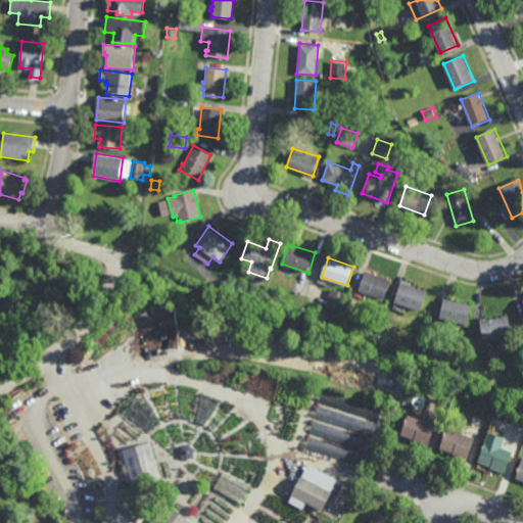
[(384,300),(359,291),(366,271),(391,280),(384,300)]
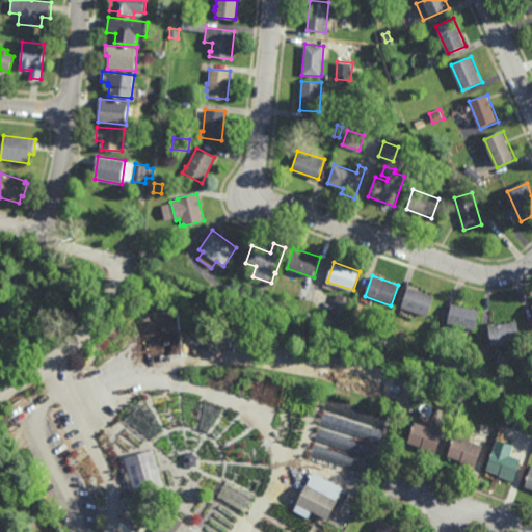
[(428,316),(402,308),(408,287),(434,296),(428,316)]
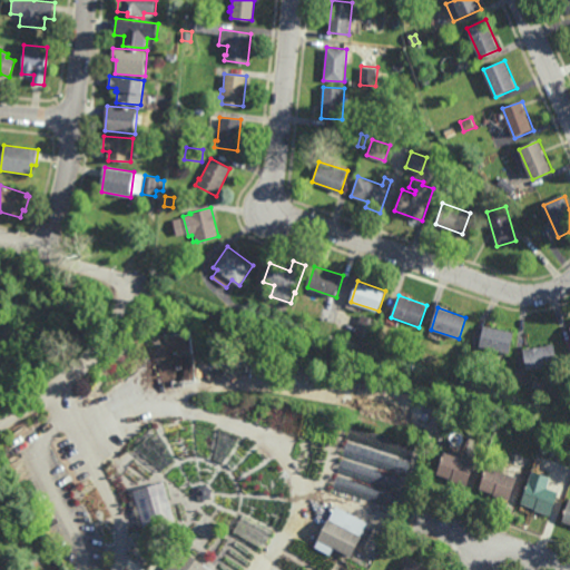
[(281,323),(274,321),(277,313),(283,315),(281,323)]
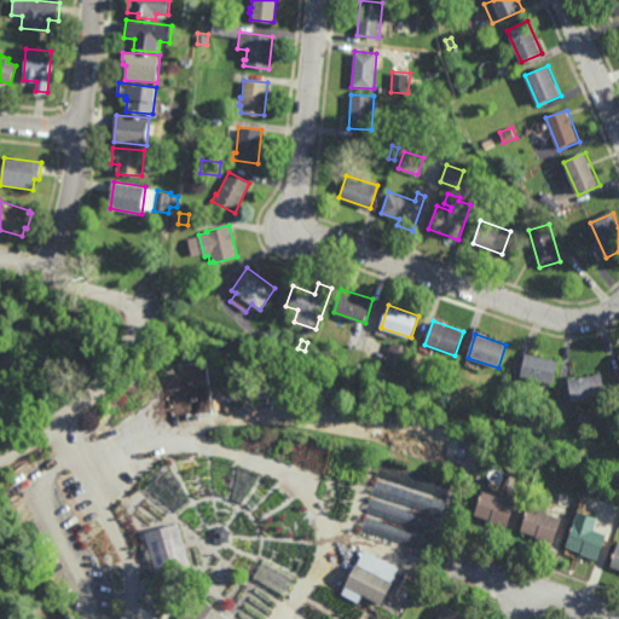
[(405,370),(385,364),(392,341),(412,348),(405,370)]
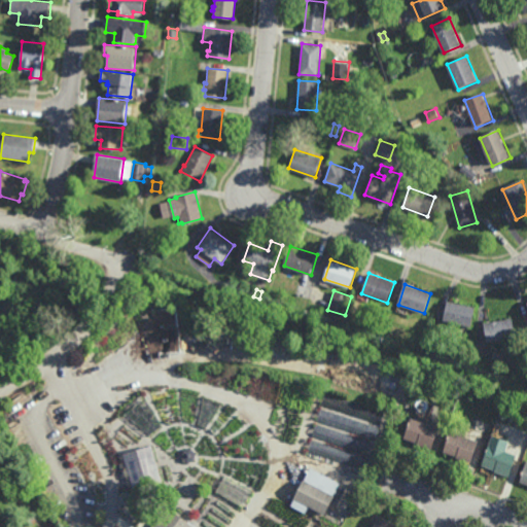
[(274,303),(268,301),(271,292),(277,294),(274,303)]
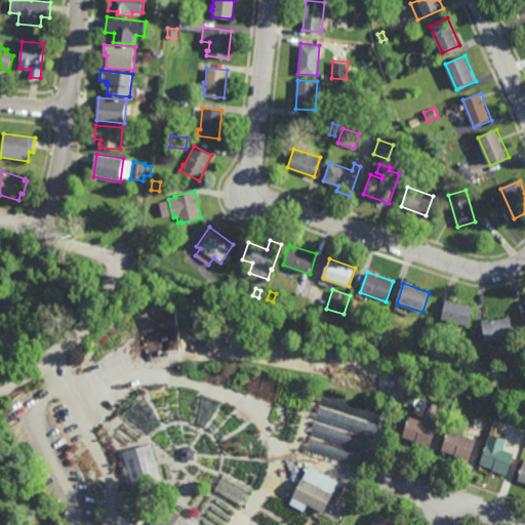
[(475,306),(471,325),(442,319),(446,299),(475,306)]
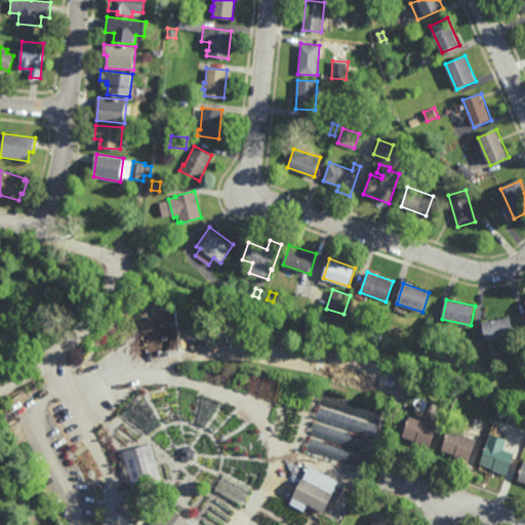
[(485,339),(482,321),(512,316),(515,335),(485,339)]
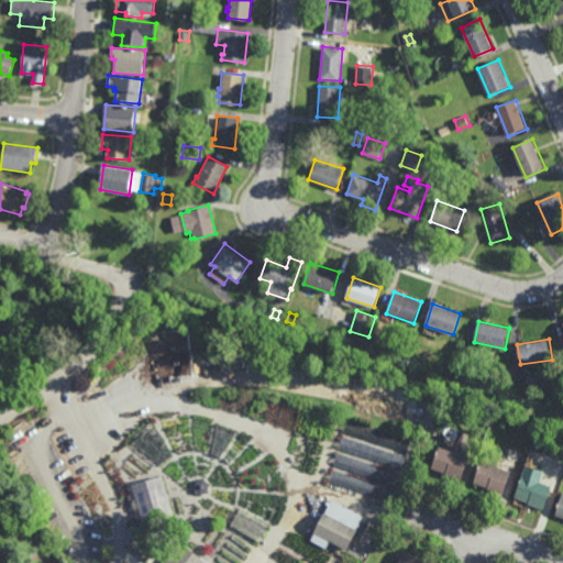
[(562,392),(553,393),(552,384),(562,383),(562,392)]
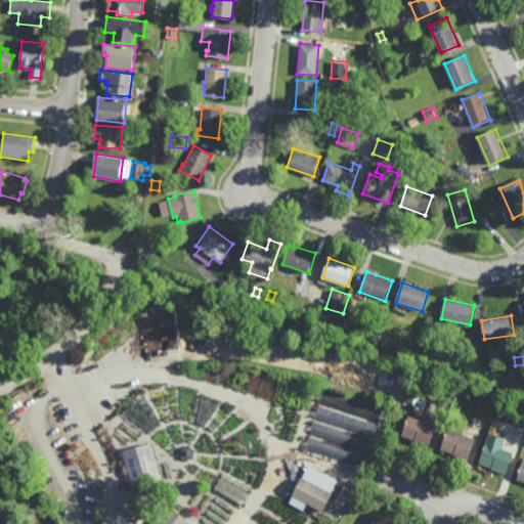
[(311,392),(301,389),(303,383),(313,387),(311,392)]
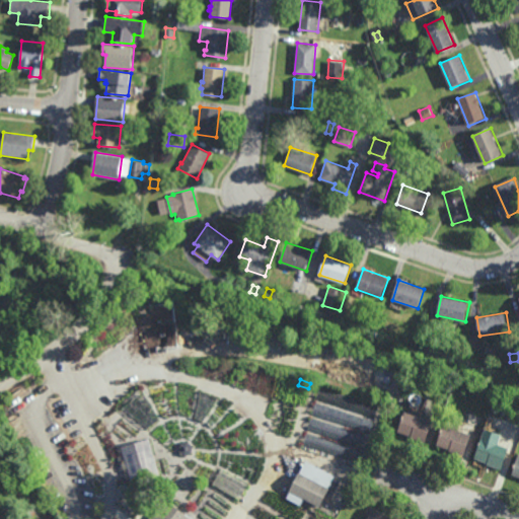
[(264,390),(255,388),(256,382),(265,384),(264,390)]
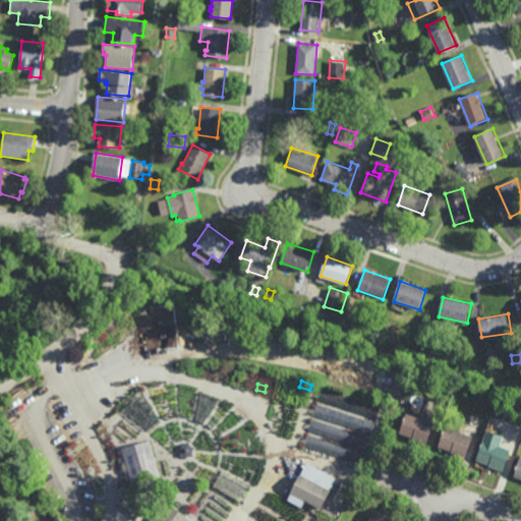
[(375,420),(319,401),(323,389),(380,407),(375,420)]
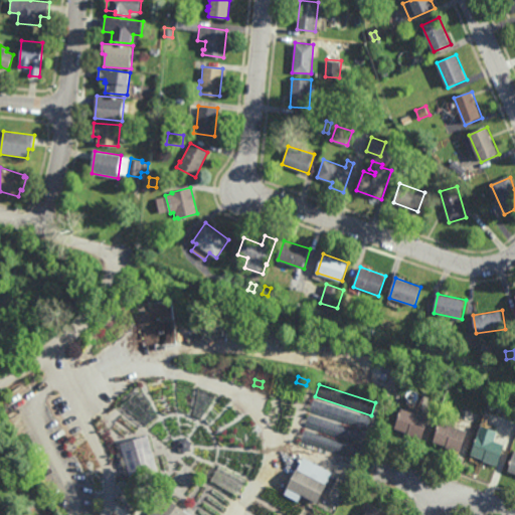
[(367,431),(310,411),(314,398),(372,417),(367,431)]
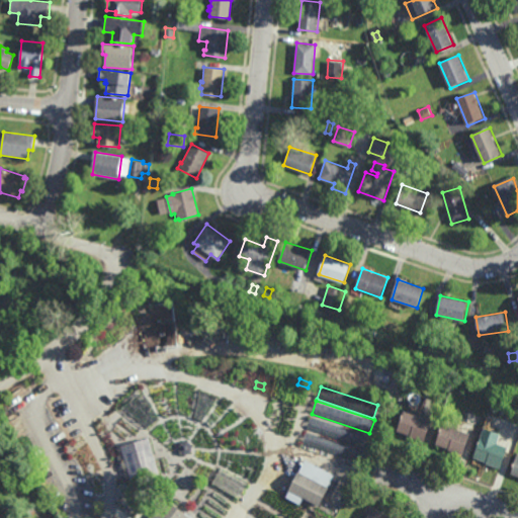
[(425,441),(410,436),(411,434),(398,430),(405,410),(433,420),(425,441)]
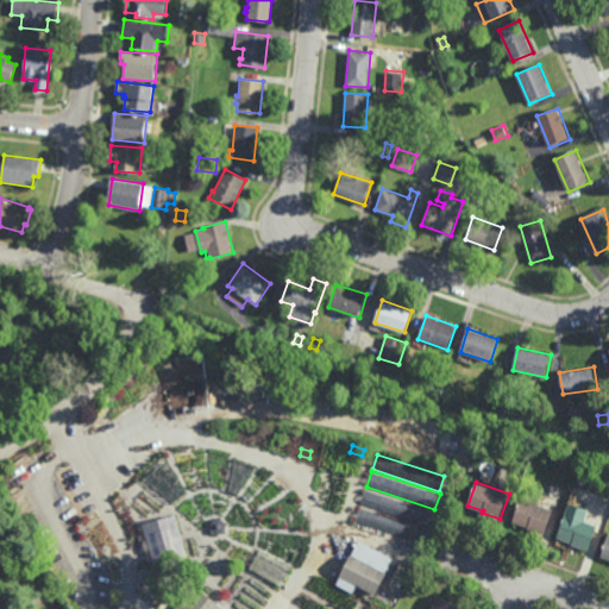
[(428,527),(362,504),(366,489),(434,512),(428,527)]
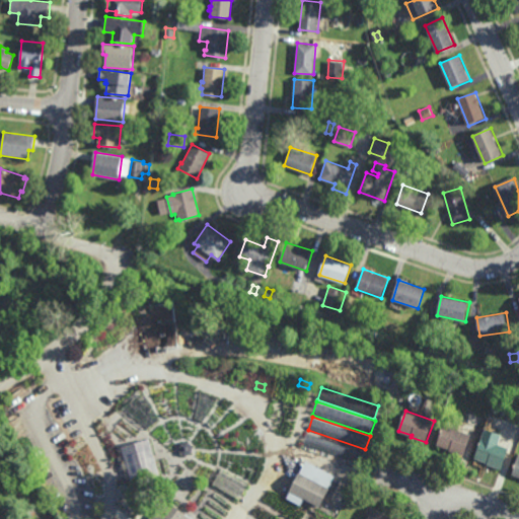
[(465,455),(450,450),(451,449),(438,444),(445,424),(472,434),(465,455)]
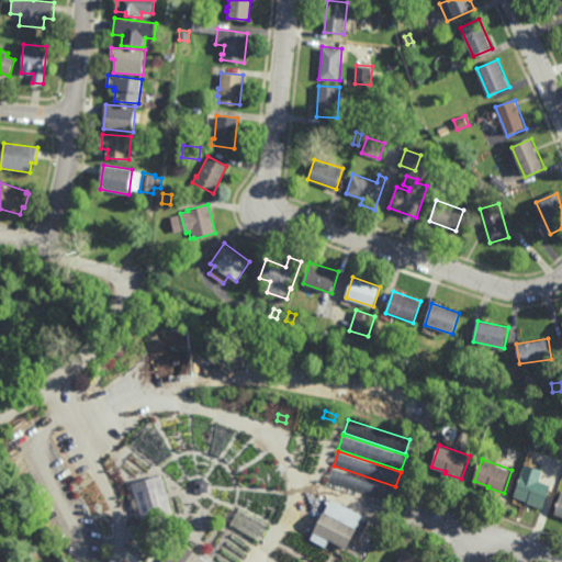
[(385,501),(328,482),(333,469),(390,486),(385,501)]
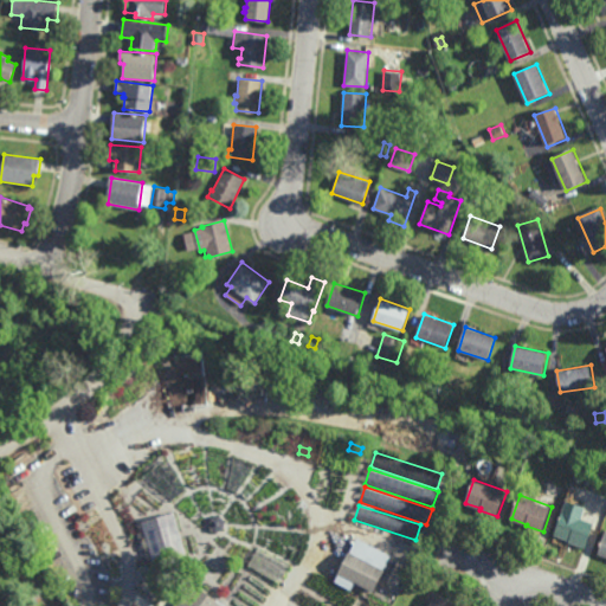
[(587,548),(569,541),(571,540),(555,534),(565,510),(597,522),(587,548)]
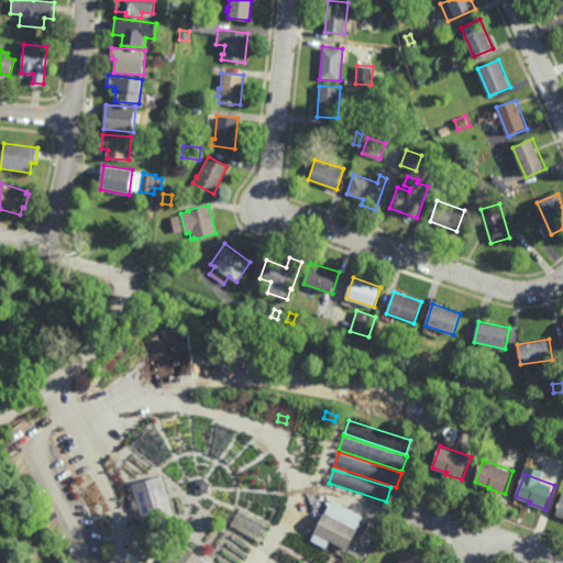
[(131,484),(143,526),(174,517),(162,475),(131,484)]
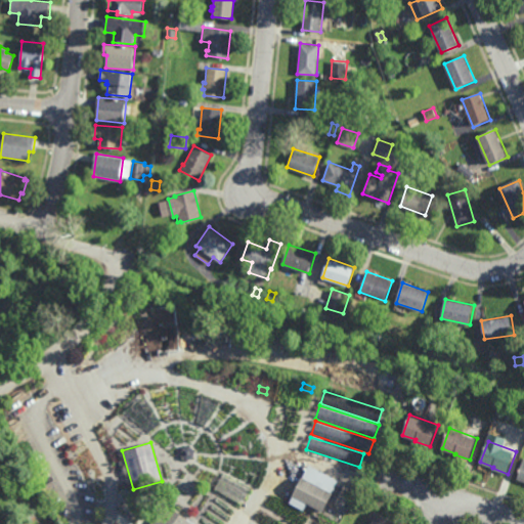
[(186,461),(181,454),(182,447),(190,445),(195,450),(193,459),(186,461)]
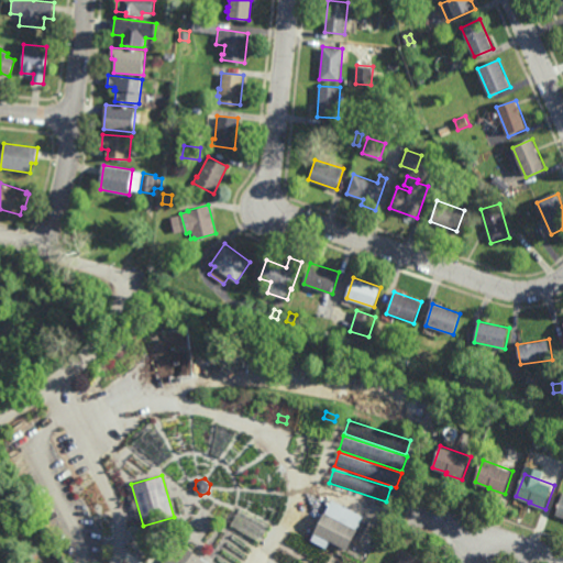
[(349,550),(331,541),(327,548),(311,540),(333,499),(363,516),(356,529),(357,529),(349,550)]
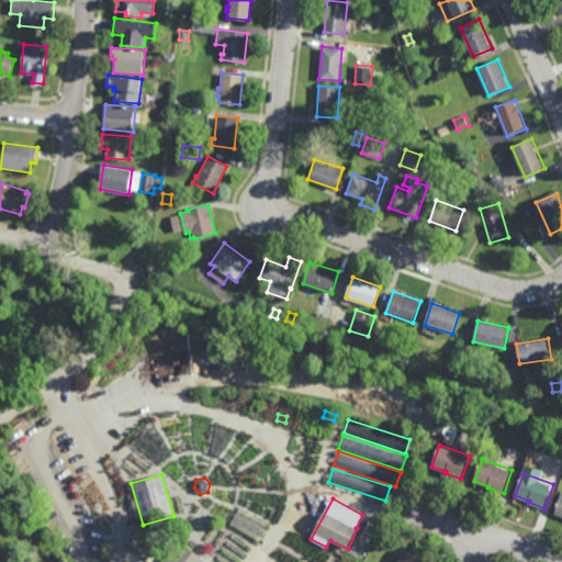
[(160,561),(178,539),(206,561),(160,561)]
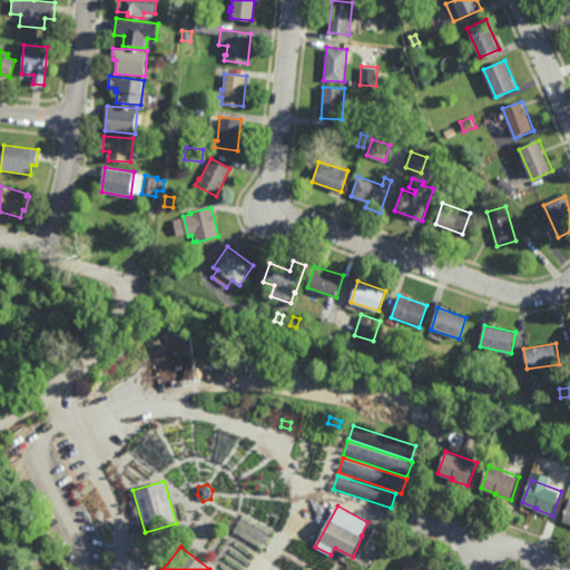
[(33,569),(23,559),(33,549),(42,559),(33,569)]
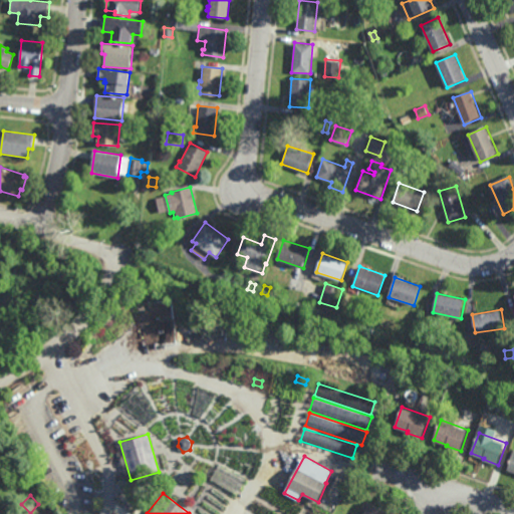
[(382,513),(364,513),(365,513),(360,510),(365,500),(384,511),(382,513)]
